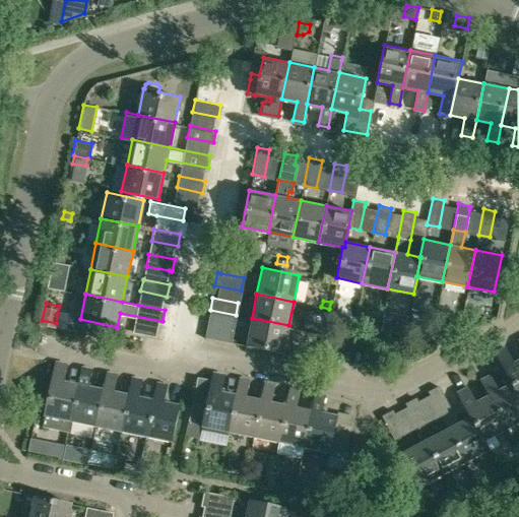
[(329,318),(337,320),(339,313),(339,312),(331,310),(329,318)]
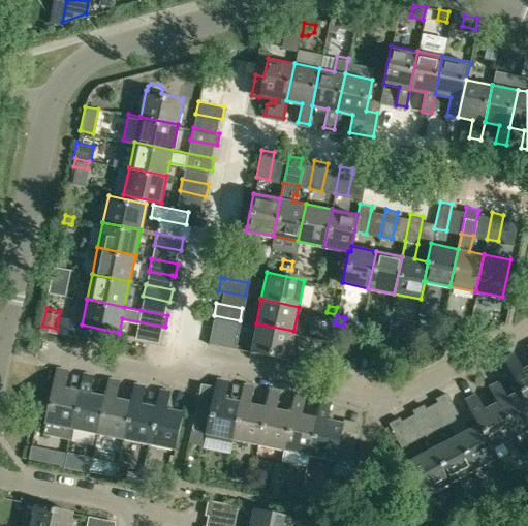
[(375,322),(373,334),(384,336),(386,326),(375,322)]
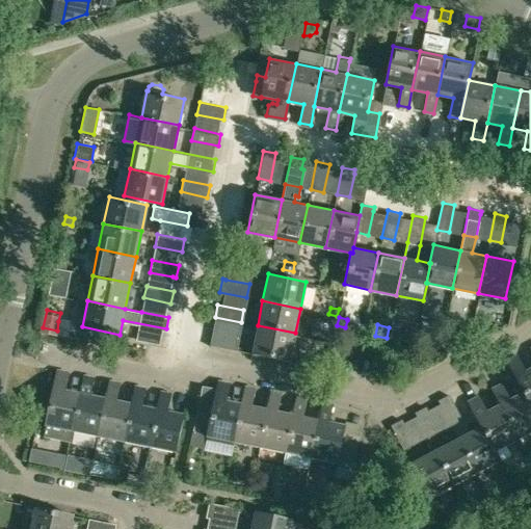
[(251,352),(289,361),(295,333),(258,325),(251,352)]
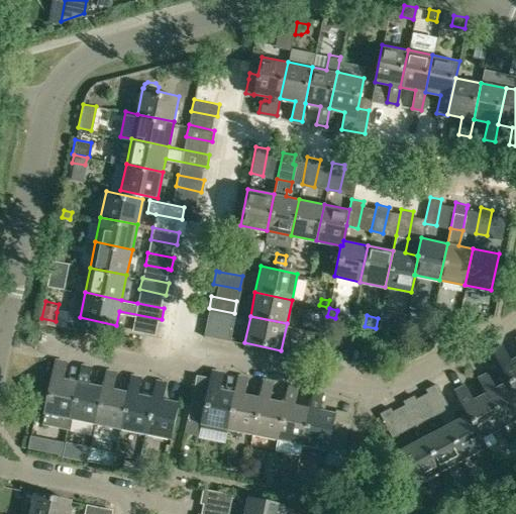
[(206,322),(204,333),(229,338),(231,328),(206,322)]
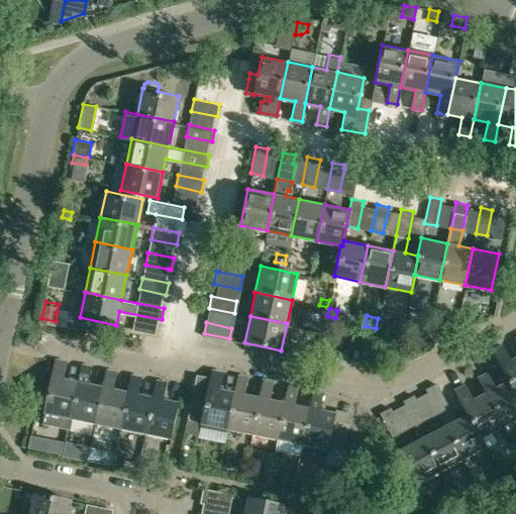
[(515,356),(511,361),(502,343),(491,349),(508,381),(508,380),(515,396),(515,356)]
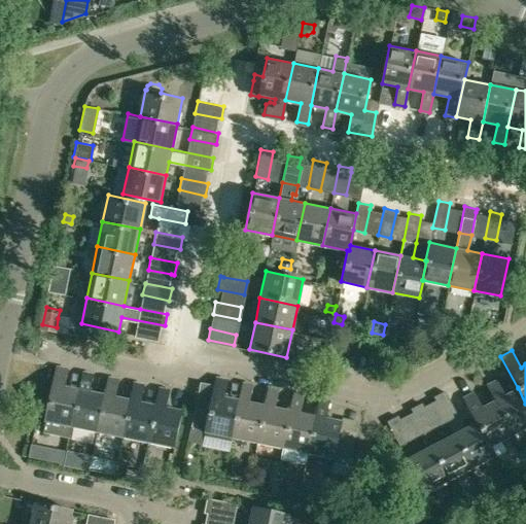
[(56,364),(44,420),(42,430),(69,435),(70,425),(78,388),(63,385),(67,367),(56,364)]
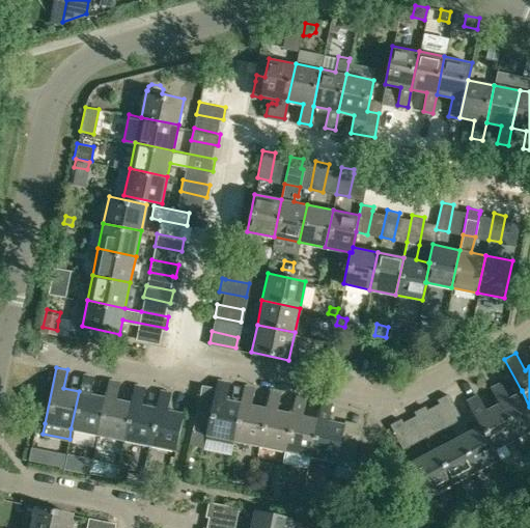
[(82,372),(79,391),(71,428),(96,434),(105,396),(89,393),(93,374),(82,372)]
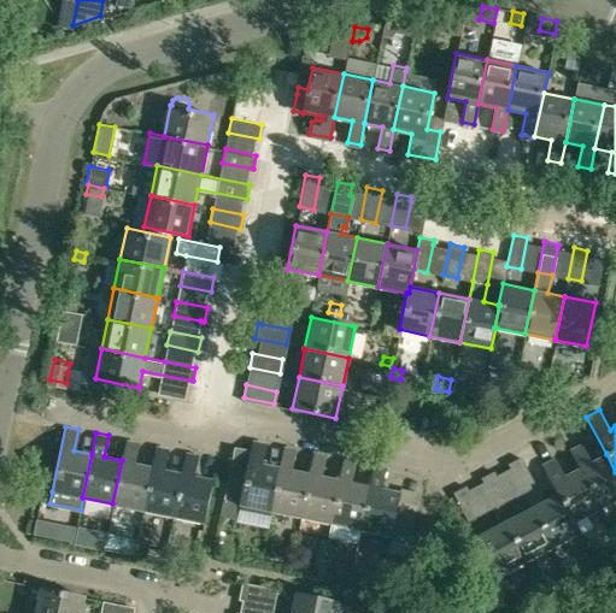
[(125,438),(122,460),(112,504),(142,510),(151,466),(134,463),(139,442),(125,438)]
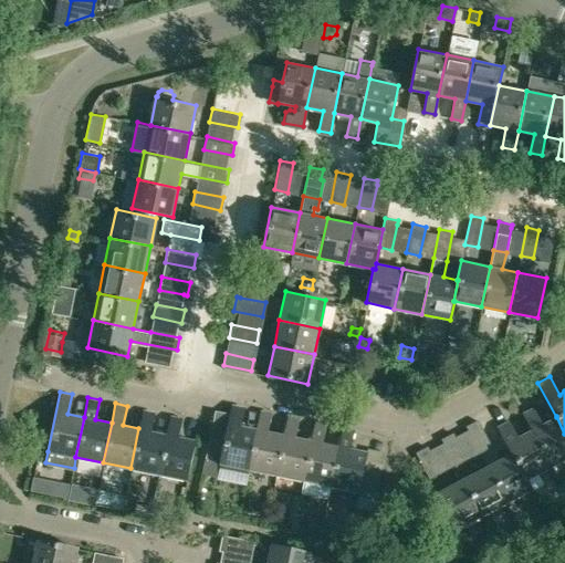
[(216,477),(219,462),(247,468),(255,428),(240,426),(243,406),(231,403),(220,459),(206,457),(202,473),(216,477)]
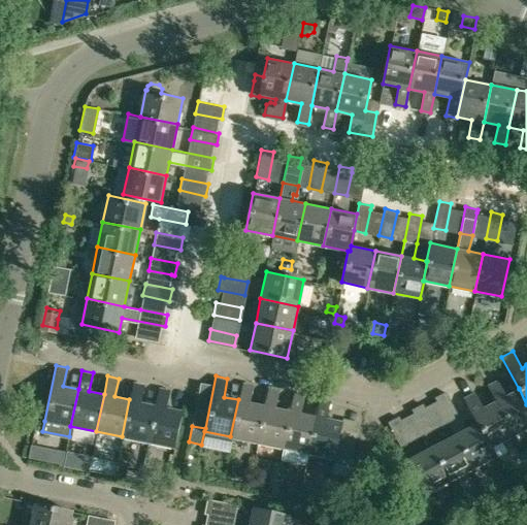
[(526,428),(526,404),(519,388),(519,389),(504,396),(496,380),(487,385),(495,401),(514,435),(526,428)]
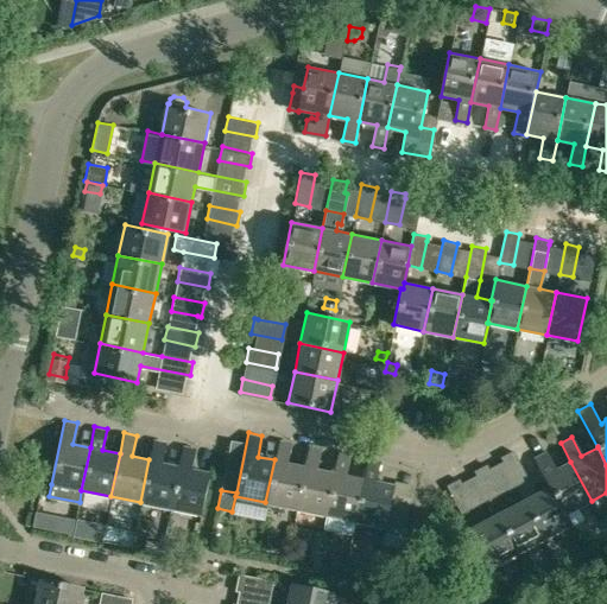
[(169,508),(178,465),(160,462),(165,442),(153,439),(149,459),(140,502),(169,508)]
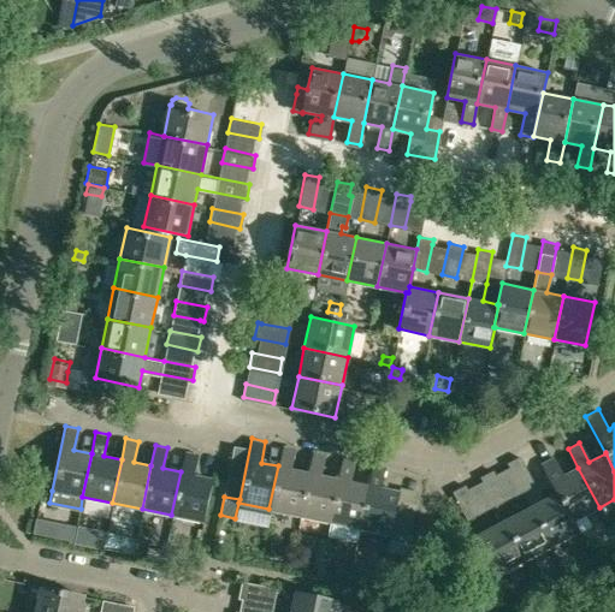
[(282,445),(278,465),(268,509),(299,515),(307,471),(291,469),(296,447),(282,445)]
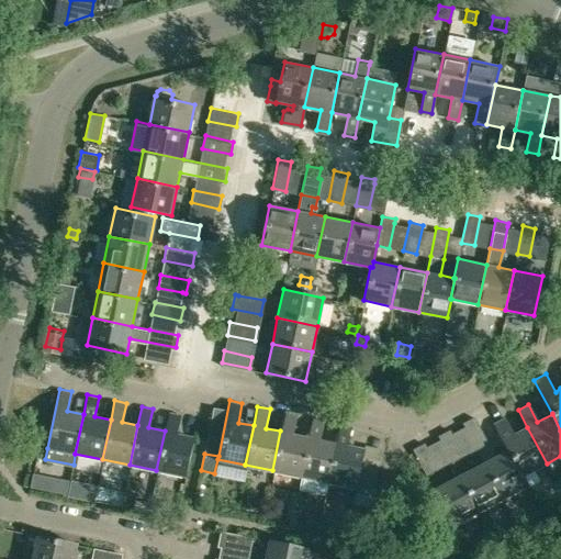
[(168,412),(165,431),(156,470),(184,477),(193,436),(177,433),(180,414),(168,412)]
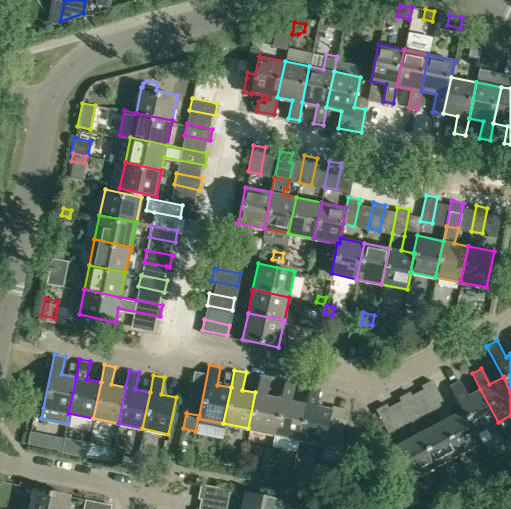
[(270,377),(259,375),(255,392),(248,428),(273,434),(281,398),(266,395),(270,377)]
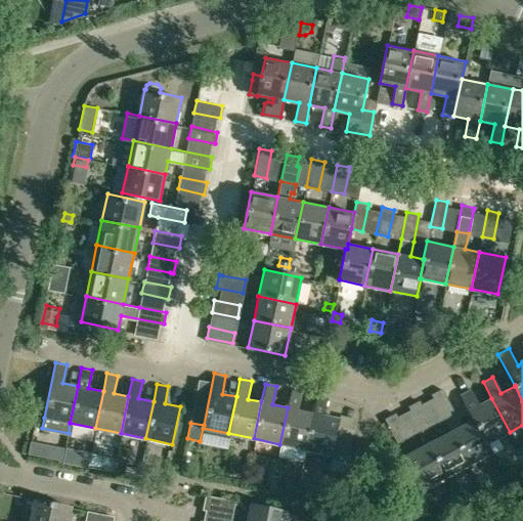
[(442,387),(431,393),(443,417),(454,410),(442,387)]
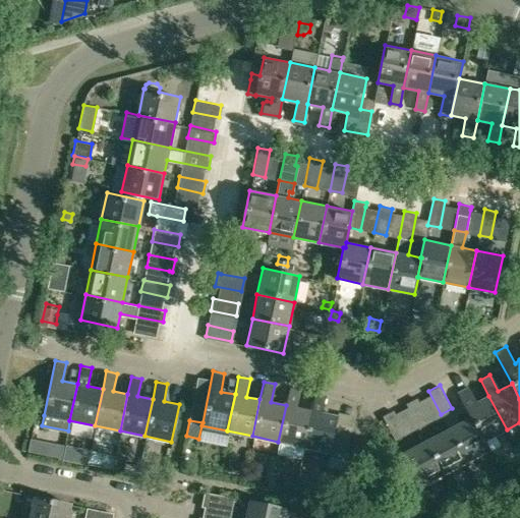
[(289,387),(286,405),(278,442),(276,451),(301,456),(303,447),(310,410),(296,407),(299,389),(289,387)]
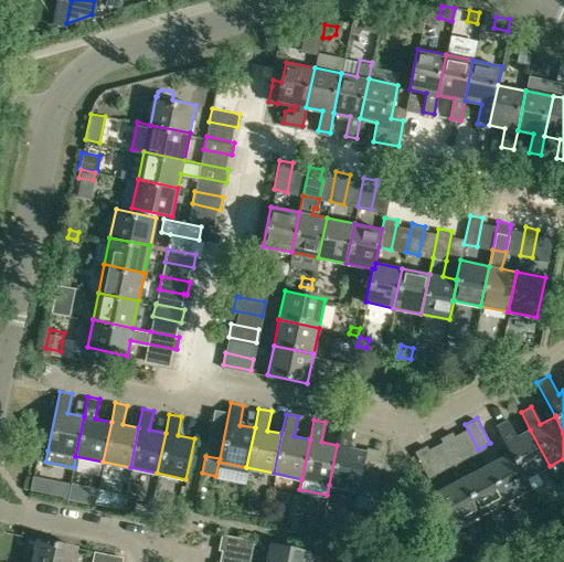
[(524,479),(525,478),(531,488),(542,483),(536,473),(550,466),(530,430),(515,436),(507,420),(496,425),(510,453),(511,452),(524,479)]
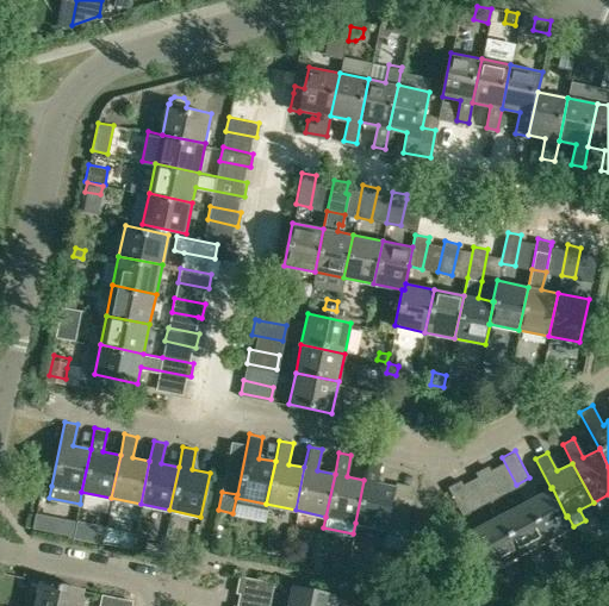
[(355,523),(386,529),(395,486),(377,481),(380,461),(367,458),(364,480),(355,523)]
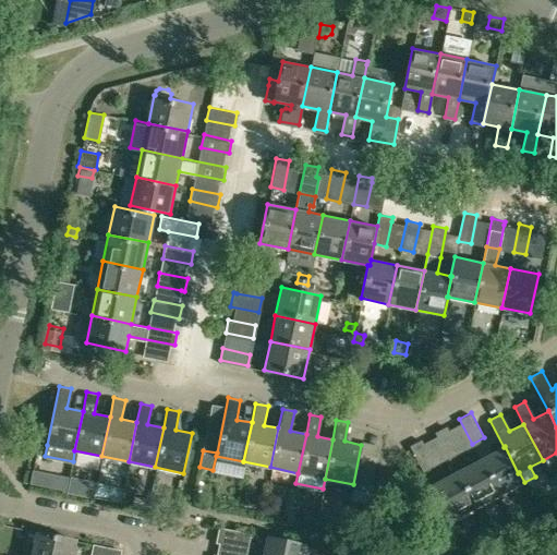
[(447,425),(434,432),(447,457),(460,450),(447,425)]
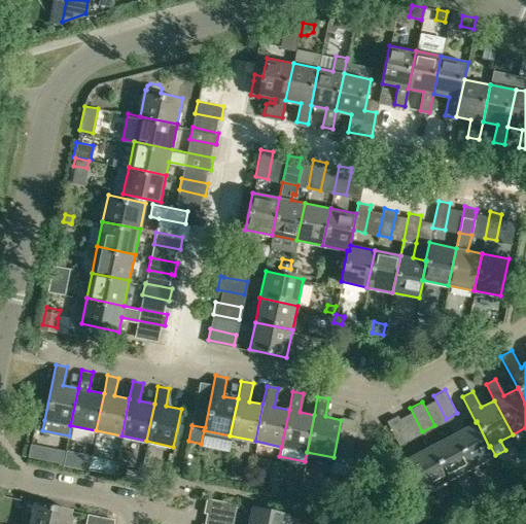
[(410,439),(398,418),(396,414),(386,420),(398,444),(410,439)]
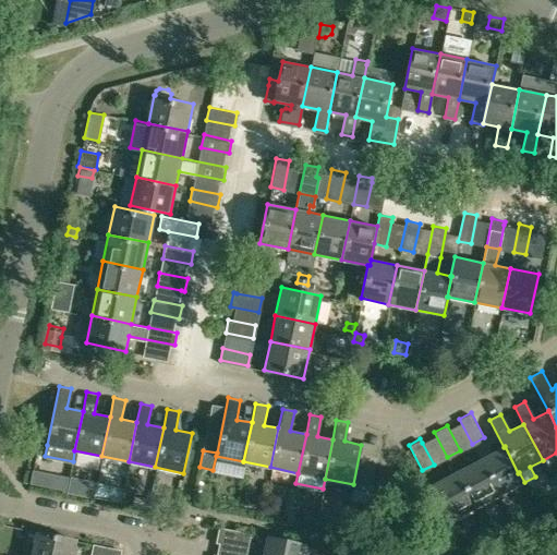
[(498,495),(524,482),(519,472),(518,473),(505,446),(504,447),(481,459),(498,495)]
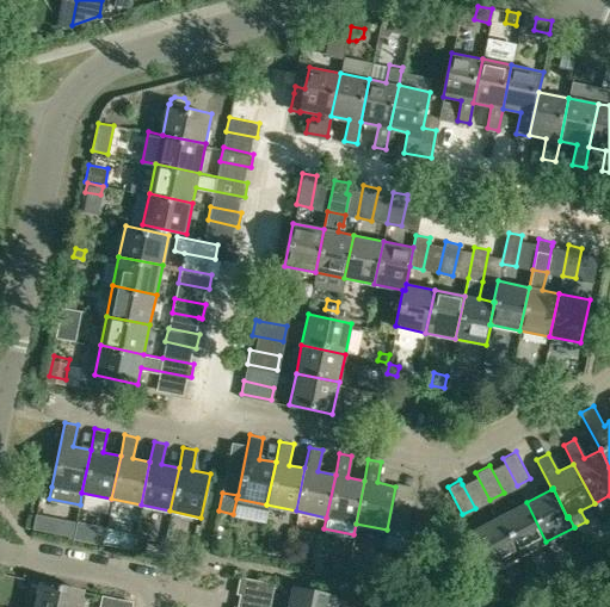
[(519,556),(546,542),(527,502),(499,516),(519,556)]
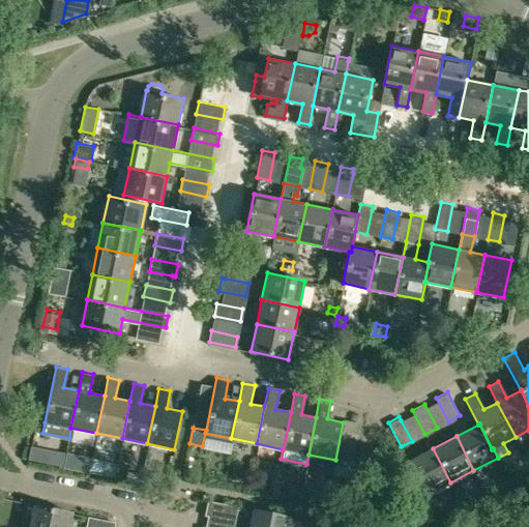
[(29,458),(39,460),(41,446),(31,445),(29,458)]
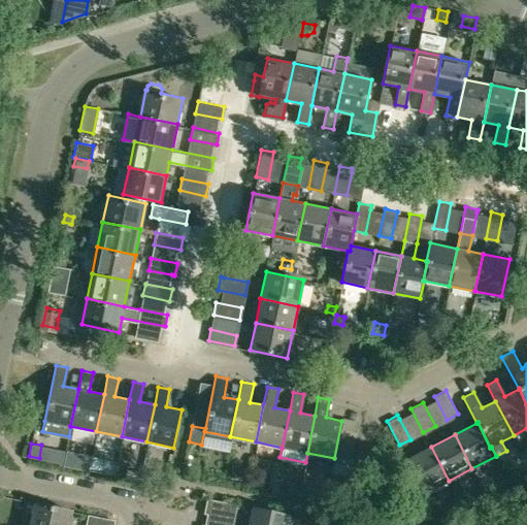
[(424,493),(449,481),(431,447),(406,459),(424,493)]
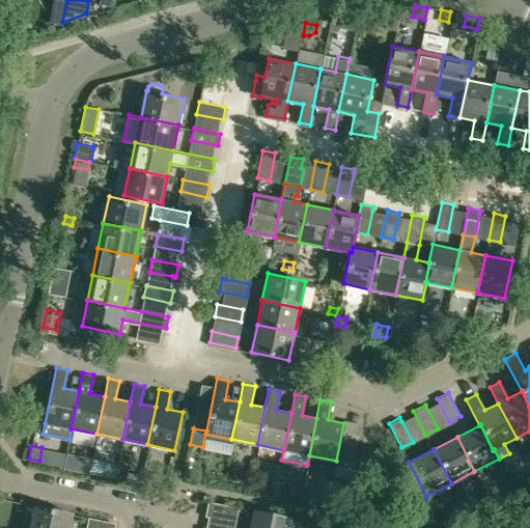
[(514,490),(517,493),(527,488),(525,483),(514,490)]
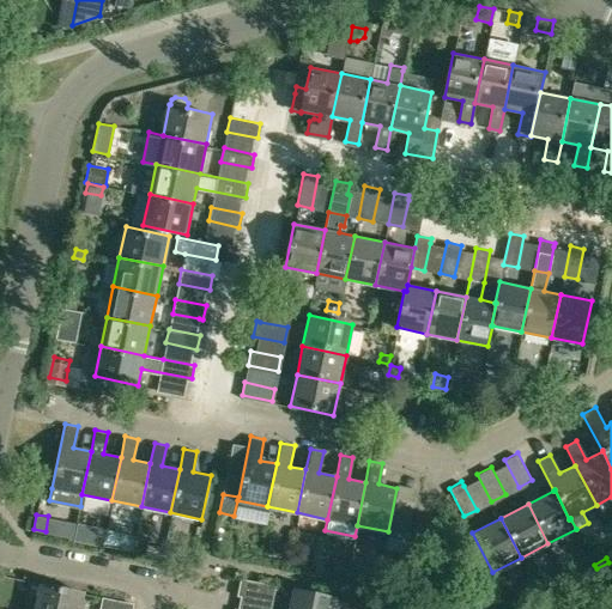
[(585,577),(593,572),(591,566),(581,572),(585,577)]
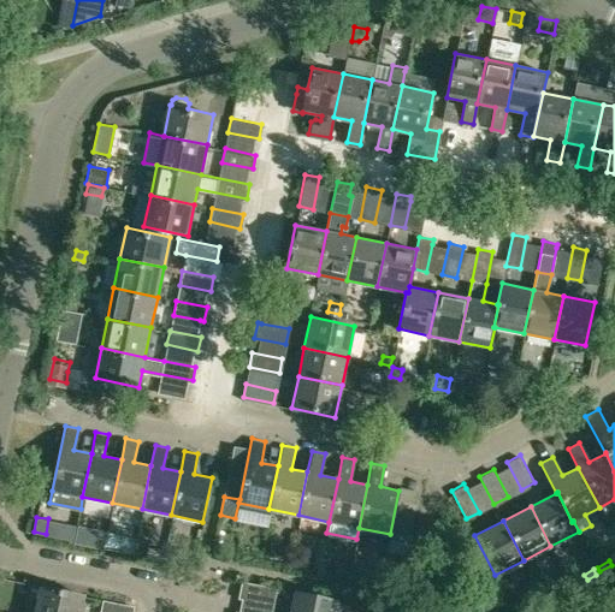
[(34,611),(80,611),(84,594),(40,586),(34,611)]
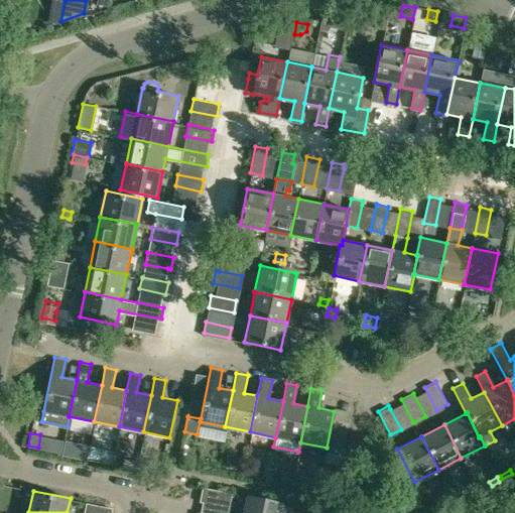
[(243,512),(290,512),(292,506),(283,504),(283,503),(247,496),(246,500),(244,510),(243,512)]
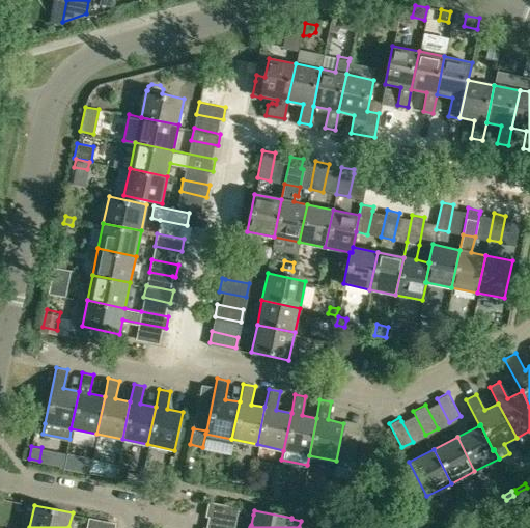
[(233,527),(235,521),(211,516),(208,515),(205,527),(208,527),(233,527)]
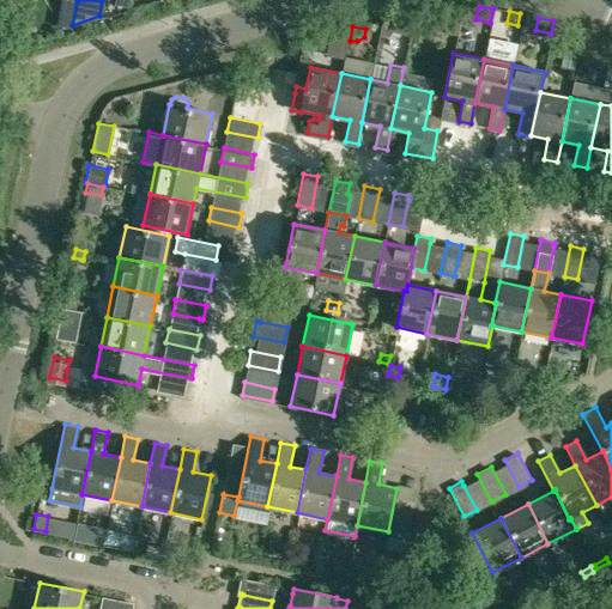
[(128,608),(131,601),(101,595),(97,608),(128,608)]
